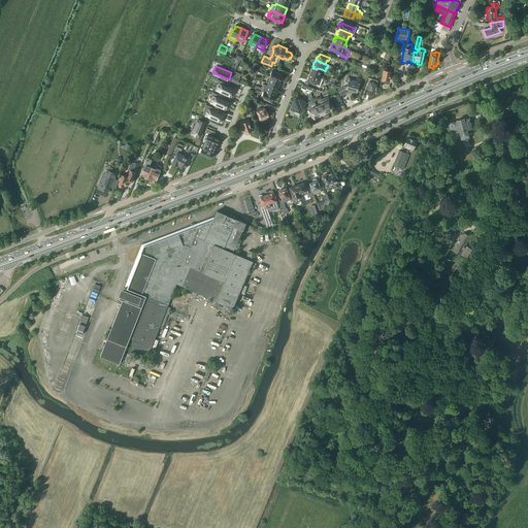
[(310,71),(311,71),(310,74),(320,77),(321,75),(320,74),(322,69),(318,68),(317,69),(312,68),(311,68),(310,71)]
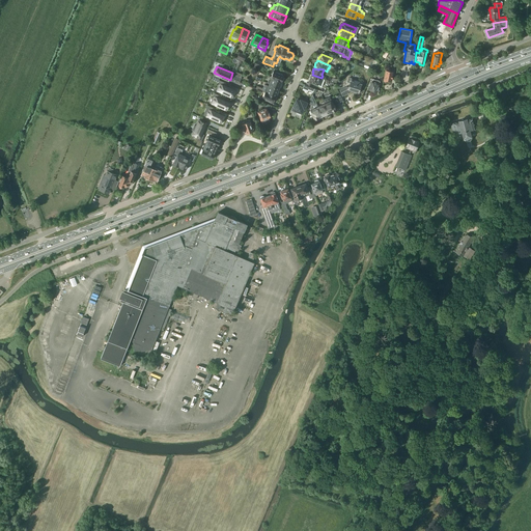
[(386,71),(384,81),(388,82),(389,81),(391,82),(392,79),(393,75),(394,70),(392,70),(392,72),(390,71),(390,70),(387,68),(387,71),(386,71)]
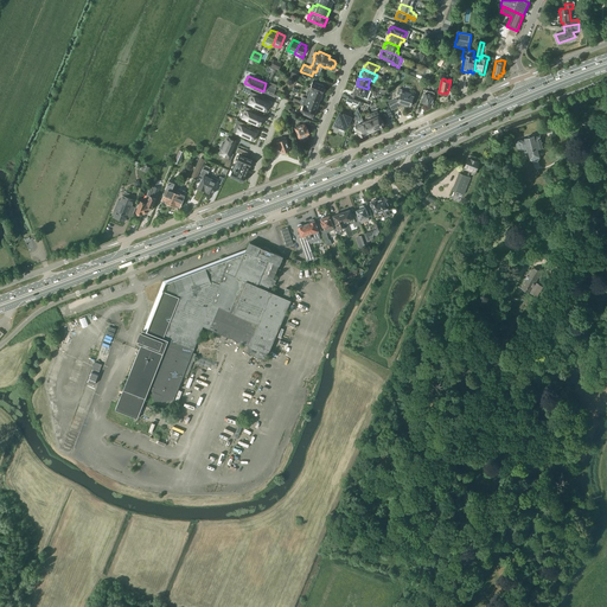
[(313,81),(312,85),(310,84),(308,88),(311,88),(323,93),(325,85),(313,81)]
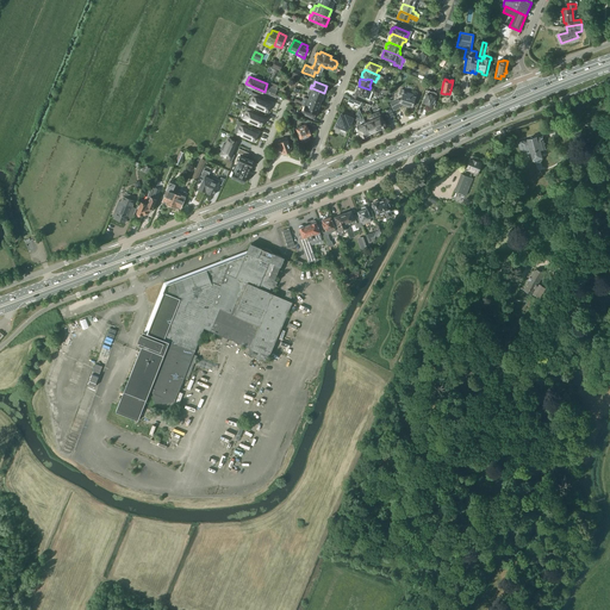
[(271,87),(269,87),(268,92),(275,94),(277,89),(278,87),(272,85),(271,87)]
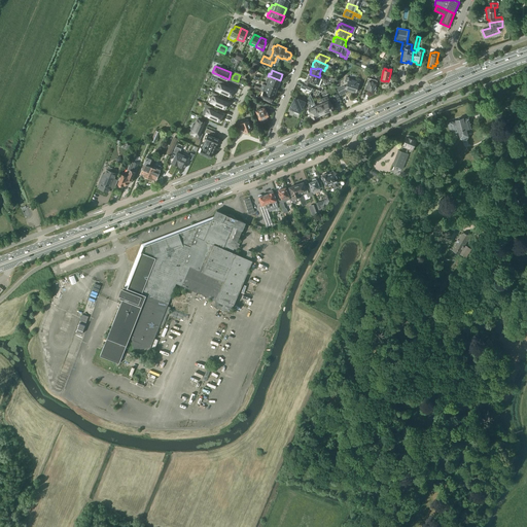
[(307,80),(312,82),(312,83),(315,84),(317,80),(318,80),(319,77),(310,74),(307,80)]
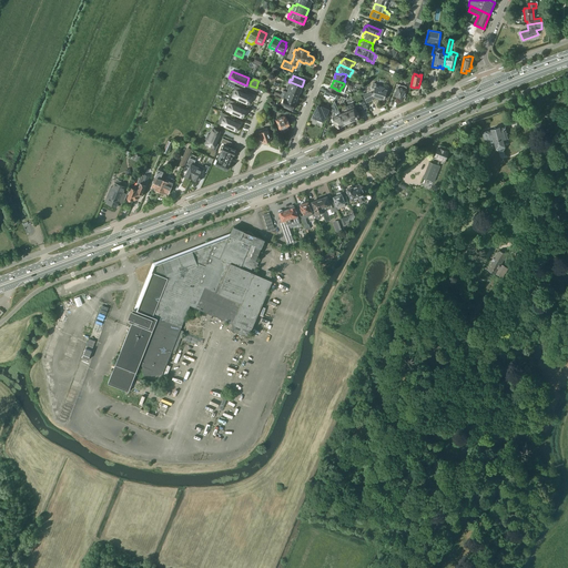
[(288,82),(285,90),(287,90),(298,95),(300,93),(301,93),(302,90),(301,89),(302,87),(291,82),(288,82)]
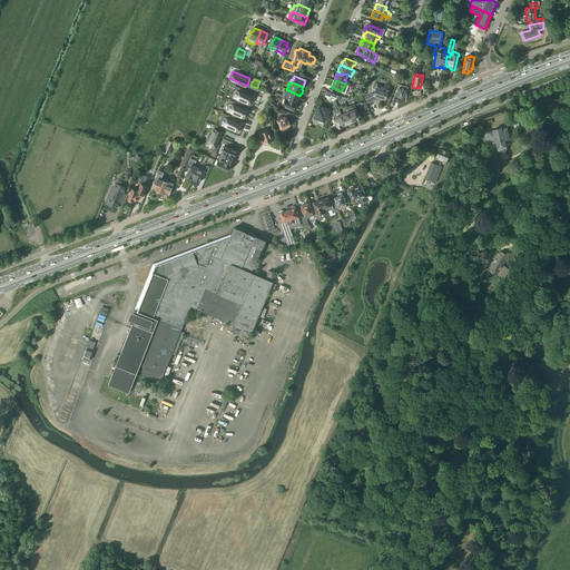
[(374,95),(372,94),(365,97),(367,104),(374,101),(374,100),(379,98),(385,100),(389,89),(377,86),(377,84),(375,84),(374,85),(373,89),(376,90),(374,95)]
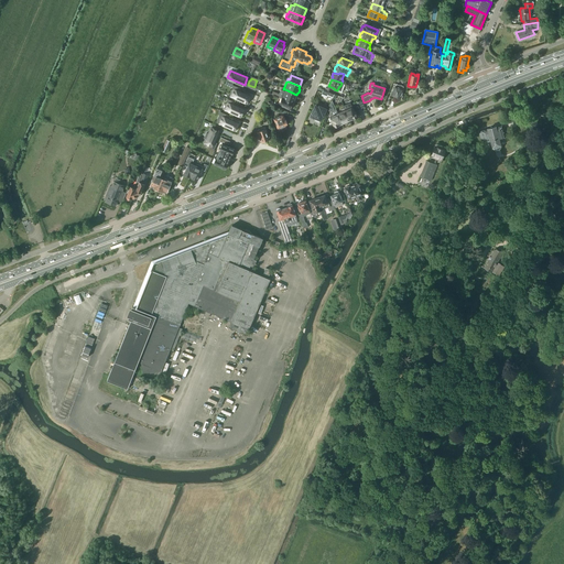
[(391,95),(399,98),(401,99),(402,98),(403,96),(402,95),(401,95),(403,90),(402,89),(403,87),(403,86),(401,85),(400,86),(399,86),(397,85),(396,86),(394,89),(394,88),(392,93),(391,95)]
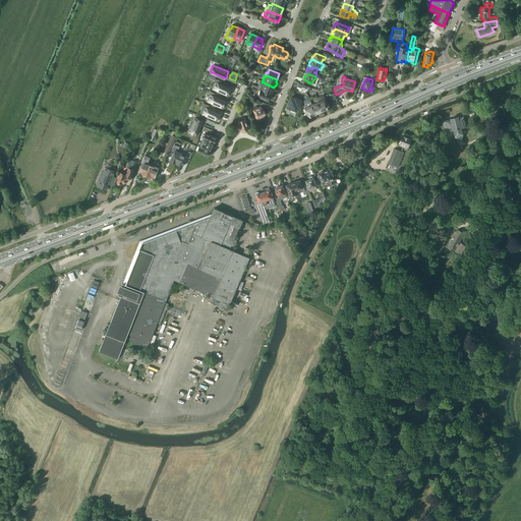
[(257,87),(256,90),(261,91),(271,95),(272,92),(273,93),(274,90),(273,89),(274,88),(264,82),(263,84),(259,82),(257,87)]
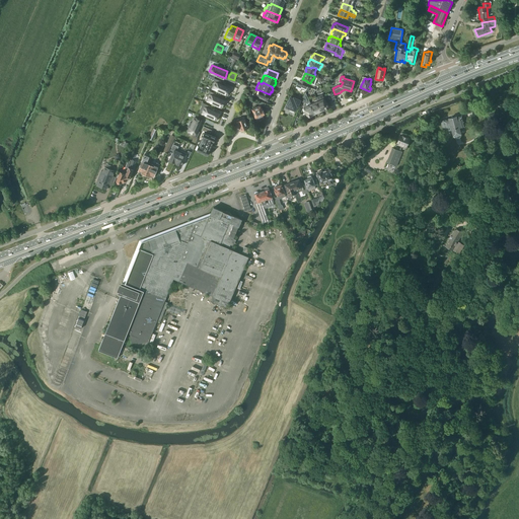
[(295,88),(303,91),(305,85),(298,82),(295,88)]
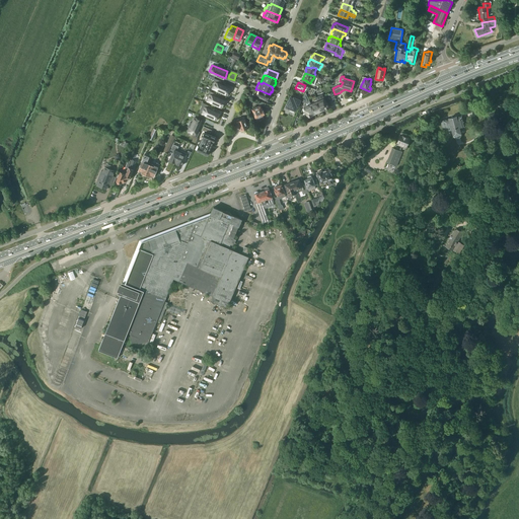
[(216,83),(213,90),(228,96),(232,89),(216,83)]
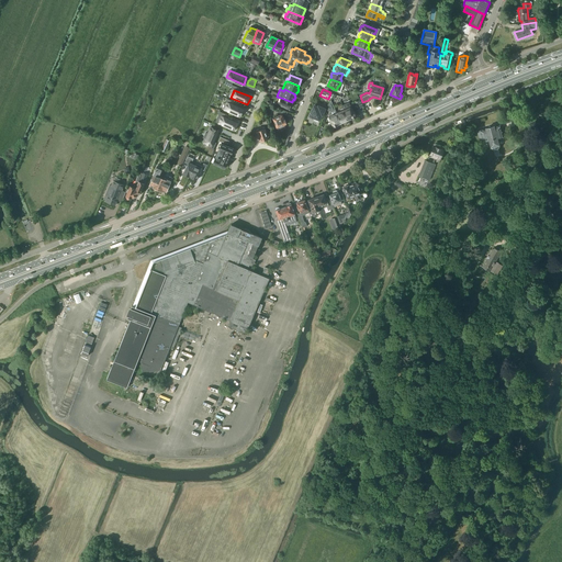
[(278,104),(290,109),(292,102),(281,98),(278,104)]
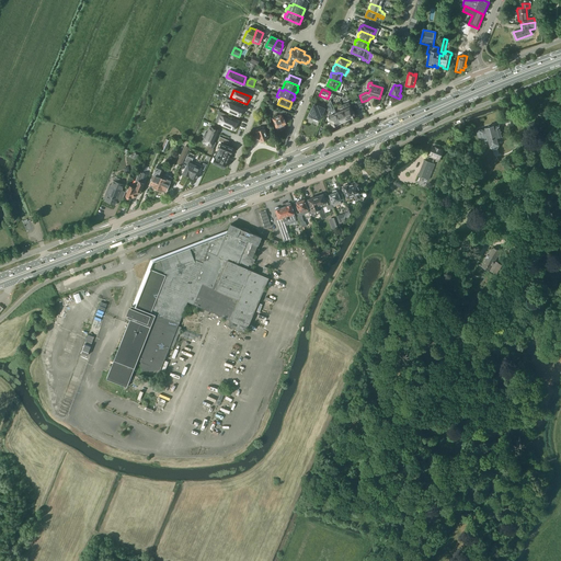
[(330,126),(331,126),(332,126),(332,127),(338,125),(341,124),(336,113),(330,100),(327,110),(329,112),(328,116),(329,116),(331,121),(330,122),(329,123),(329,124),(330,126)]
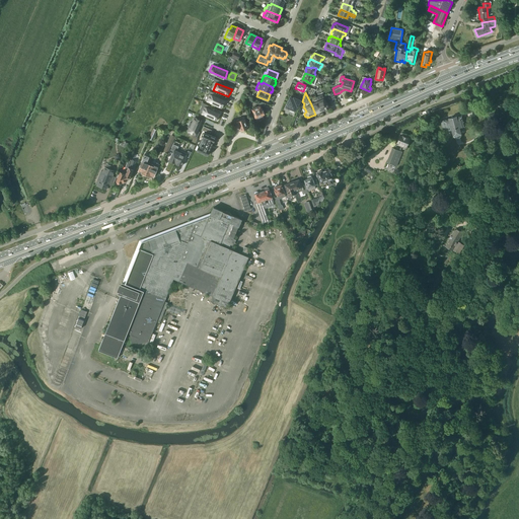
[(211,93),(208,100),(223,106),(227,100),(211,93)]
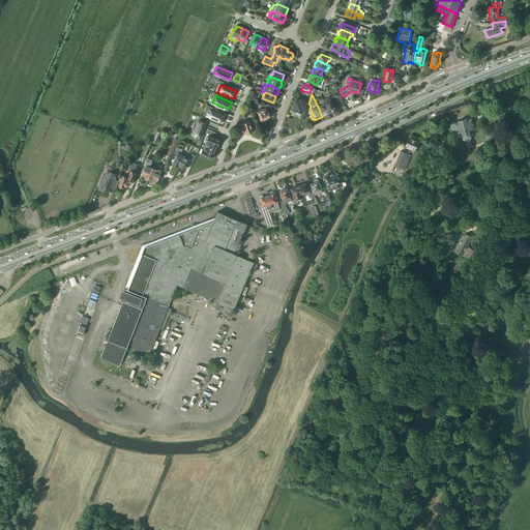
[(328,97),(323,100),(324,104),(328,114),(331,113),(331,112),(336,110),(335,109),(336,109),(337,108),(336,106),(335,105),(334,106),(334,105),(333,106),(331,100),(330,101),(328,97)]
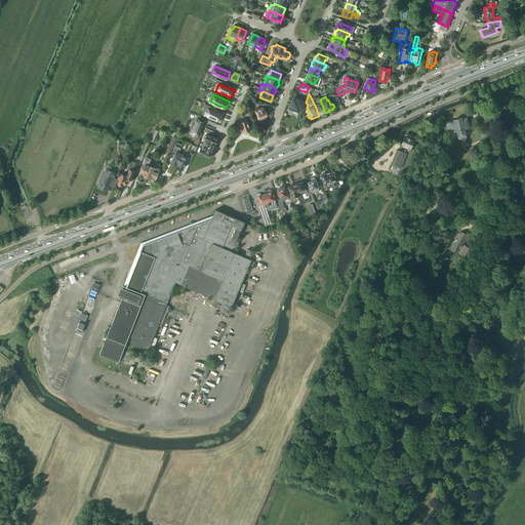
[(289,108),(293,110),(293,111),(297,113),(298,111),(300,107),(300,108),(304,102),(293,97),(289,108)]
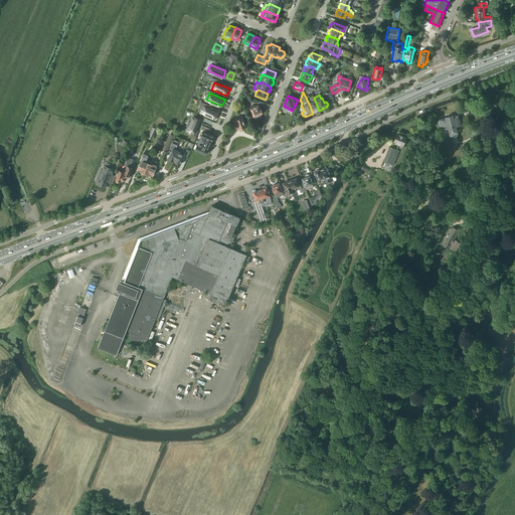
[(319,111),(315,101),(309,104),(313,114),(319,111)]
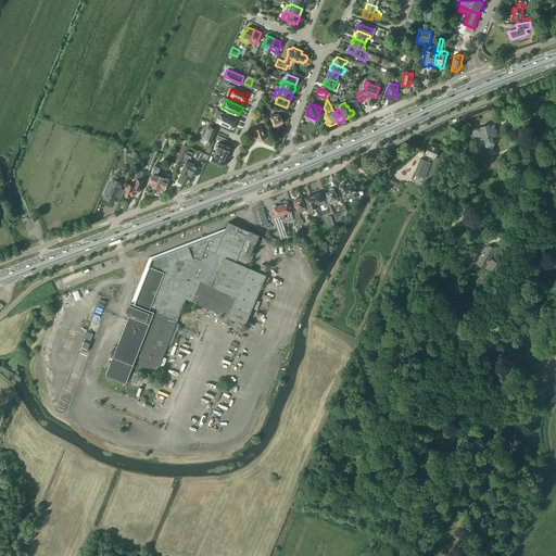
[(219,113),(216,123),(231,128),(235,119),(219,113)]
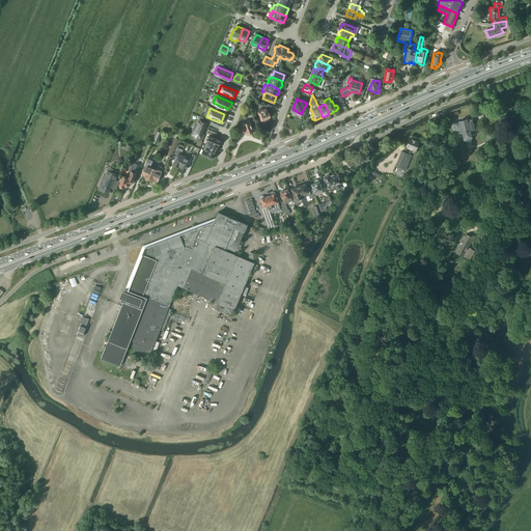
[(272,120),(267,108),(257,112),(262,124),(272,120)]
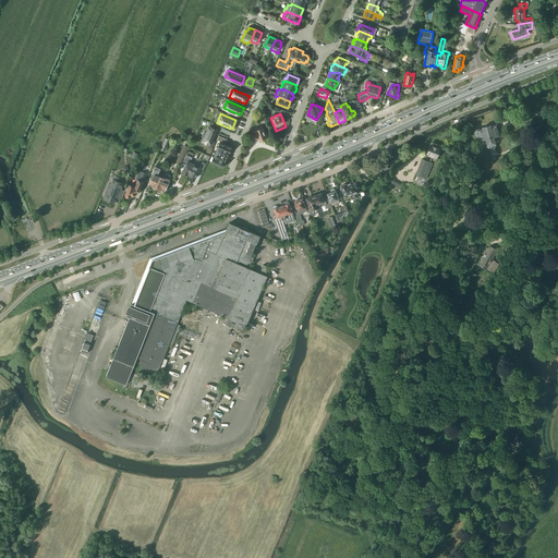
[(487,146),(488,147),(490,149),(494,148),(495,146),(495,144),(496,144),(494,137),(500,135),(497,124),(490,125),(482,128),(483,128),(476,130),(478,138),(478,141),(485,140),(487,146)]
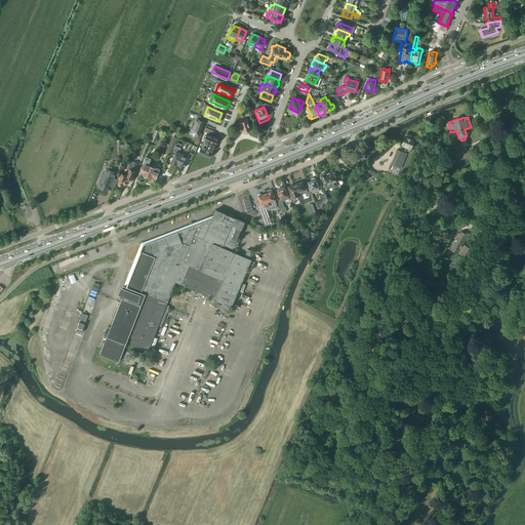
[(197,119),(191,133),(198,136),(203,122),(197,119)]
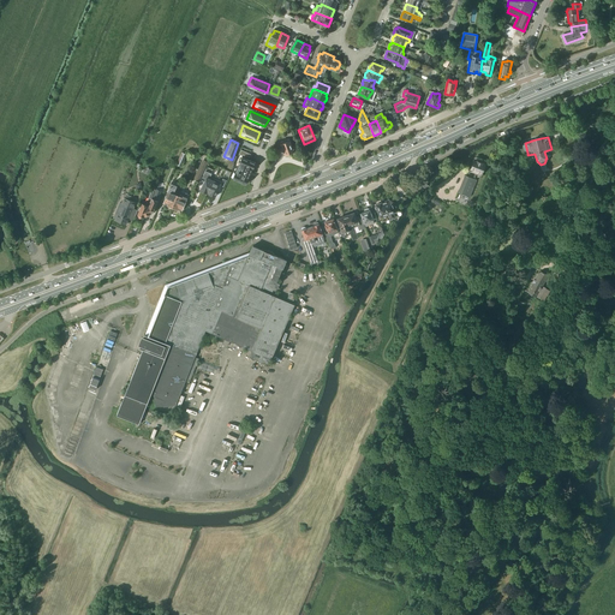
[(292,147),(290,139),(280,143),(285,155),(288,154),(290,154),(291,154),(292,154),(293,154),(293,153),(294,151),(296,150),(296,149),(294,147),(294,145),(292,147)]
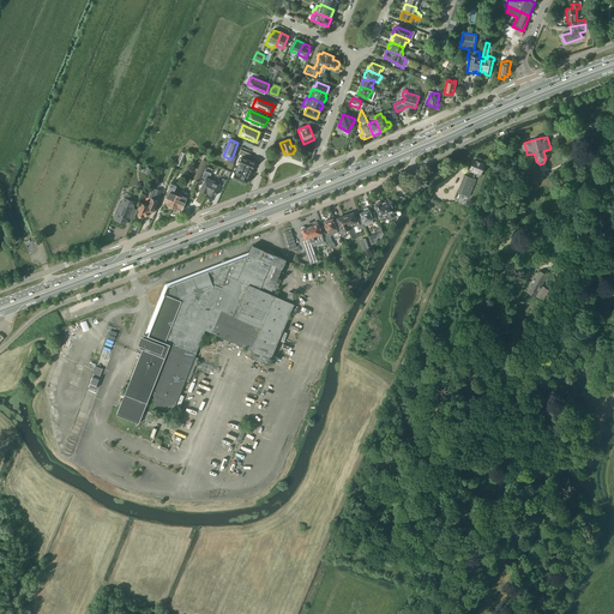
[(176,164),(180,166),(186,154),(181,152),(176,164)]
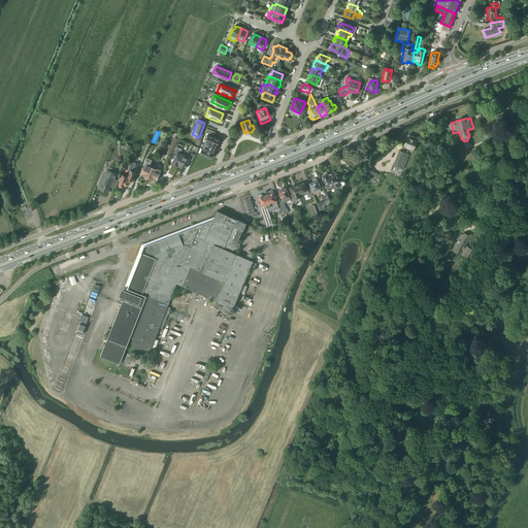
[(202,147),(200,153),(205,156),(204,157),(209,159),(209,158),(211,158),(213,153),(212,153),(215,150),(215,151),(216,147),(217,144),(217,145),(220,140),(208,135),(205,140),(206,140),(203,149),(202,147)]
